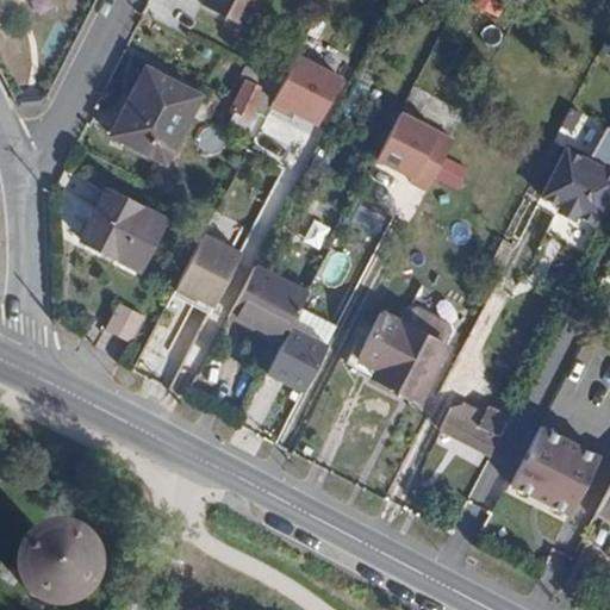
[(200,0),(199,2),(228,17),(236,0),(200,0)]
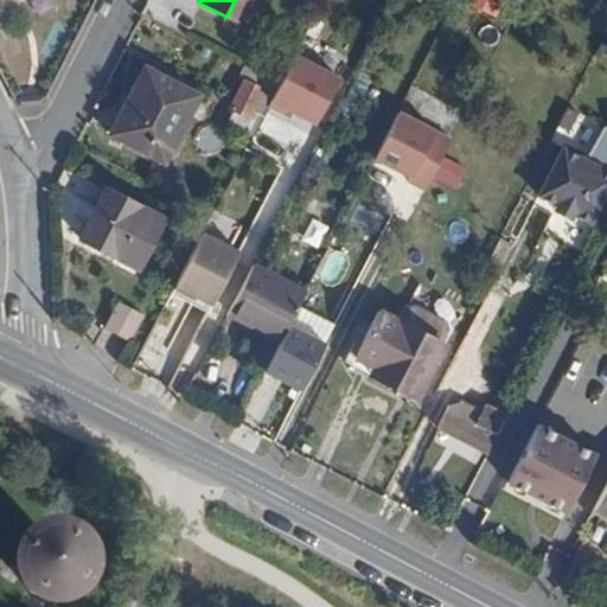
[(235,0),(227,17),(243,26),(256,0),(235,0)]
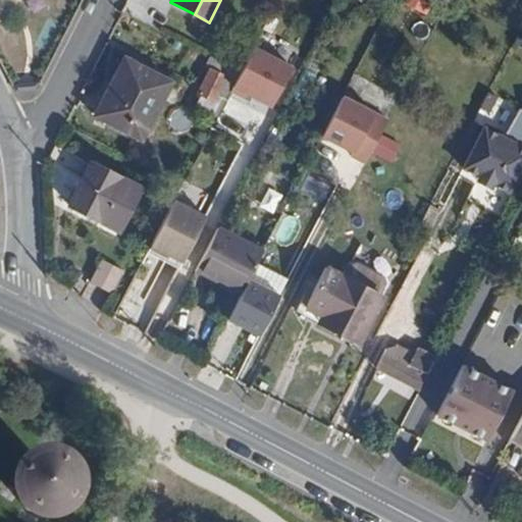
[(293,68),(252,48),(229,94),(271,114),(293,68)]
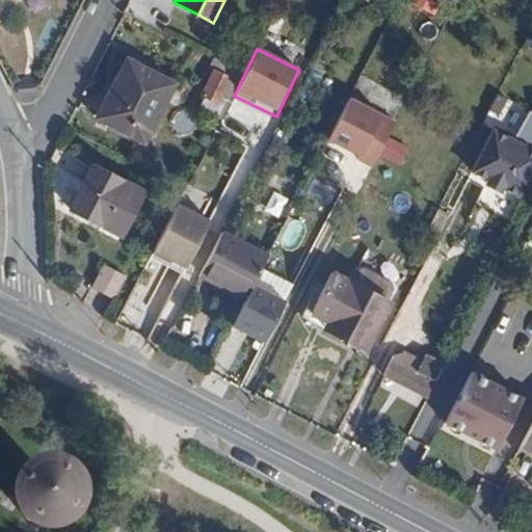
[(243,72),(214,58),(208,69),(212,73),(201,95),(204,96),(197,107),(219,118),(243,72)]
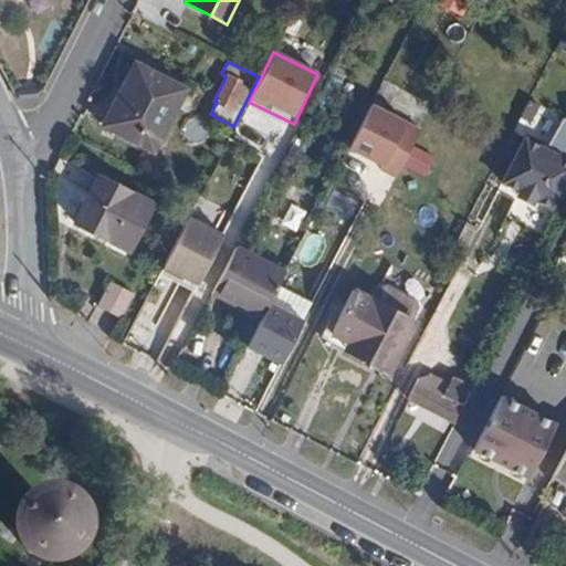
[(133,63),(102,125),(149,148),(180,88),(133,63)]
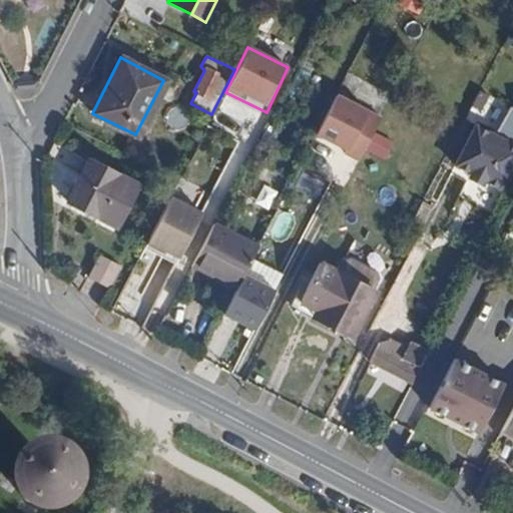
[(346,150),(367,109),(333,91),(310,133),(346,150)]
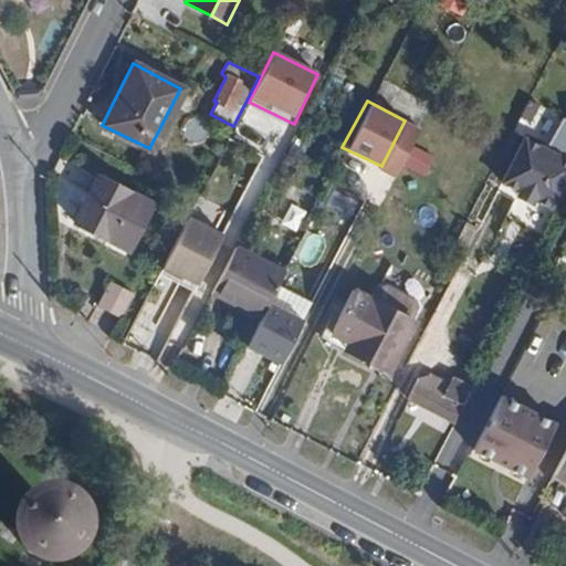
[(396,180),(421,129),(405,121),(381,166),(380,170),(396,180)]
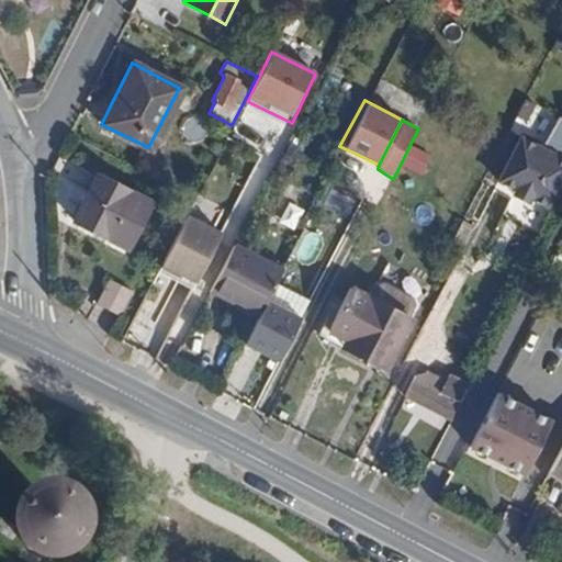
[(561,157),(520,135),(495,186),(526,201),(529,195),(547,204),(561,172),(561,157)]
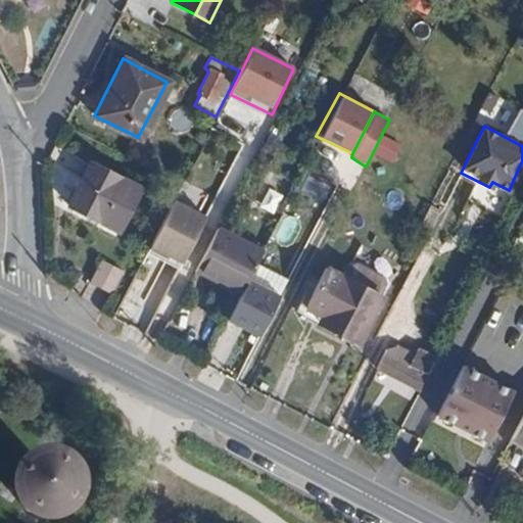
[(92,163),(69,205),(116,231),(139,189),(92,163)]
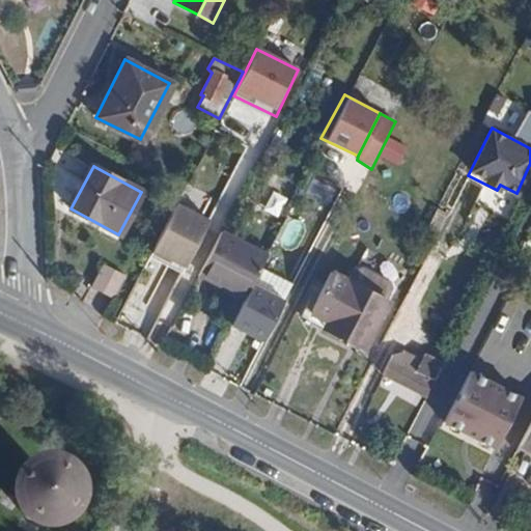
[(163,244),(182,253),(190,239),(170,228),(167,234),(163,244)]
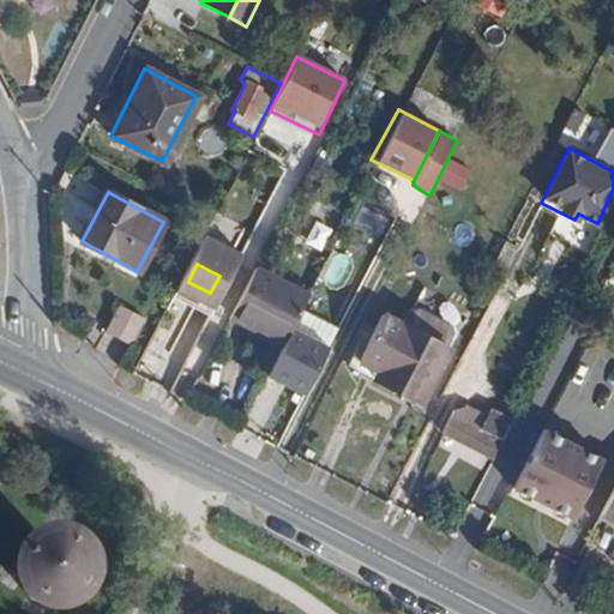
[(254,265),(229,313),(252,325),(256,317),(287,332),(307,293),(254,265)]
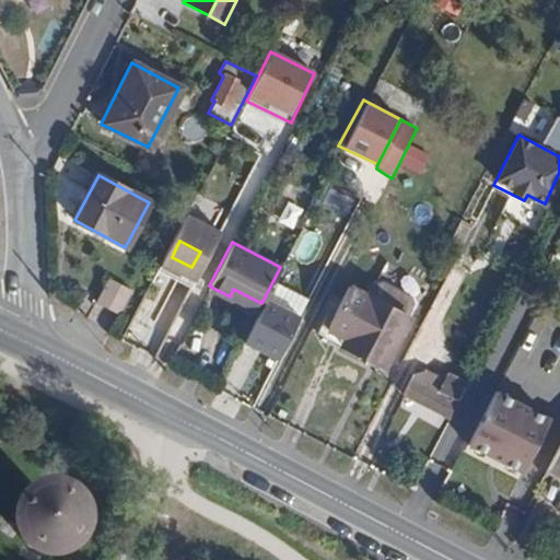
[(170,243),(140,300),(181,321),(202,280),(189,272),(191,267),(172,257),(176,247),(170,243)]
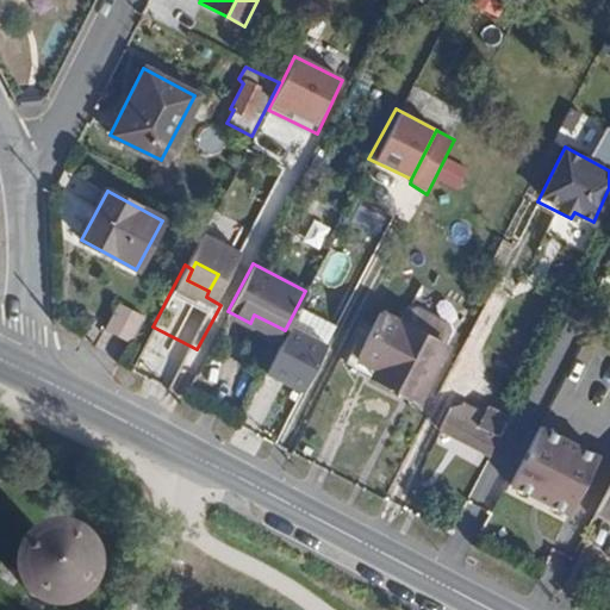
[(341,312),(358,321),(374,288),(359,279),(341,312)]
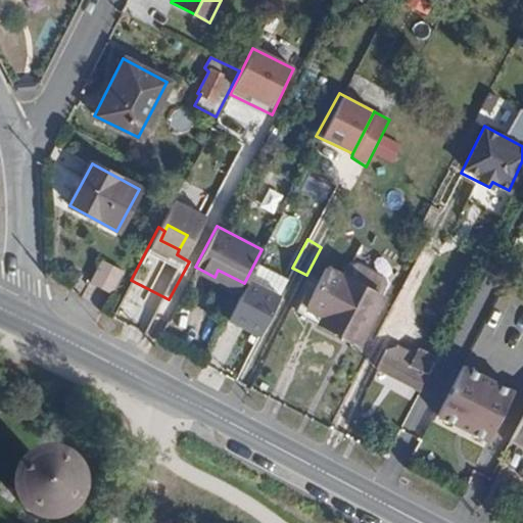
[(99,257),(88,280),(109,291),(121,269),(99,257)]
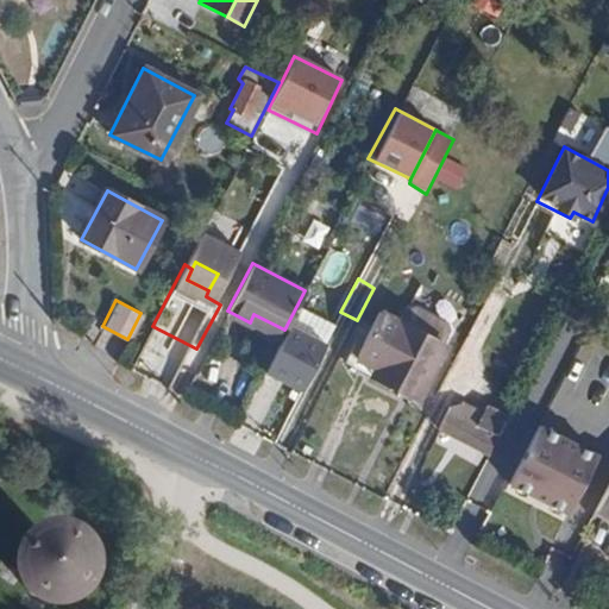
[(377,311),(349,365),(415,401),(444,346),(377,311)]
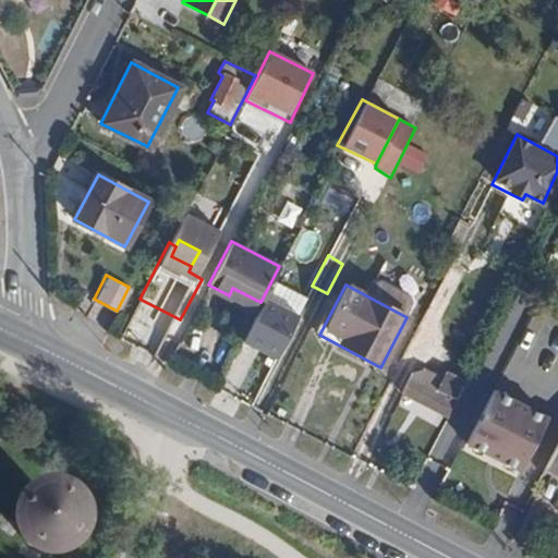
[(232,288),(229,295),(256,311),(257,310),(261,302),(232,288)]
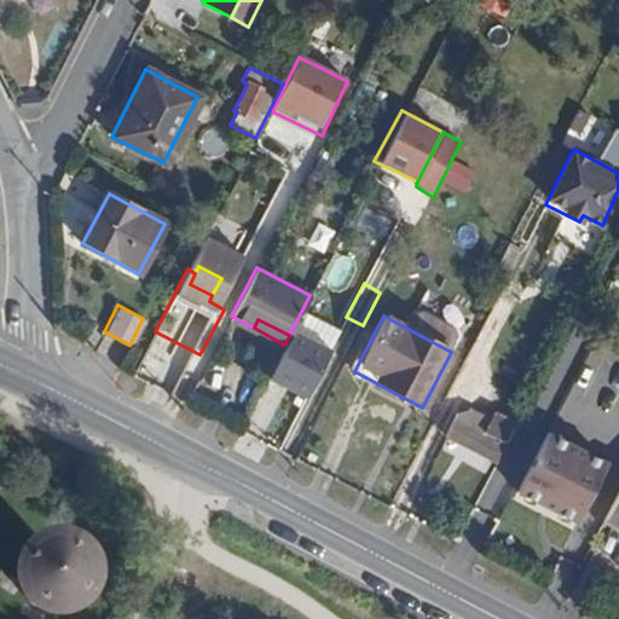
[(284,345),(270,372),(312,394),(341,342),(307,325),(295,347),(285,343),(284,345)]
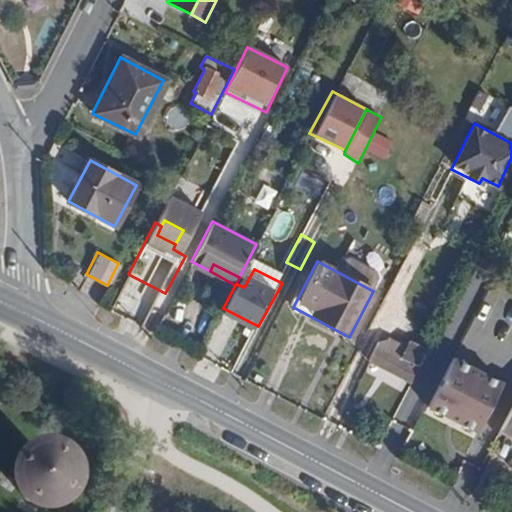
[(401,348),(398,355),(415,364),(422,350),(409,343),(405,350),(401,348)]
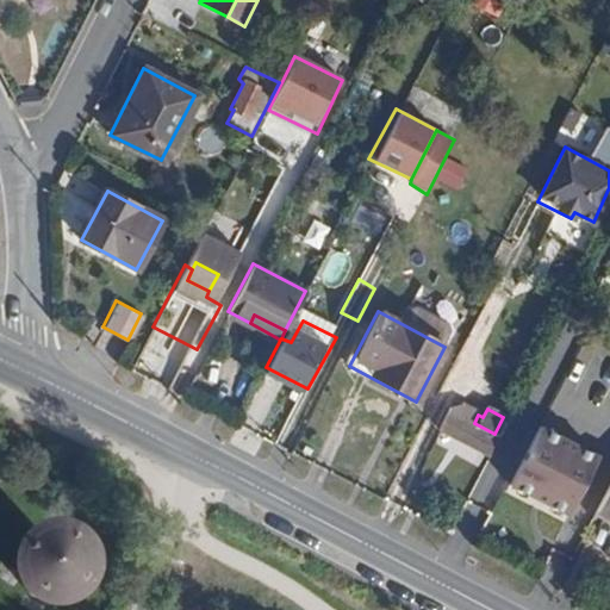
[(447,412),(439,429),(486,454),(493,437),(447,412)]
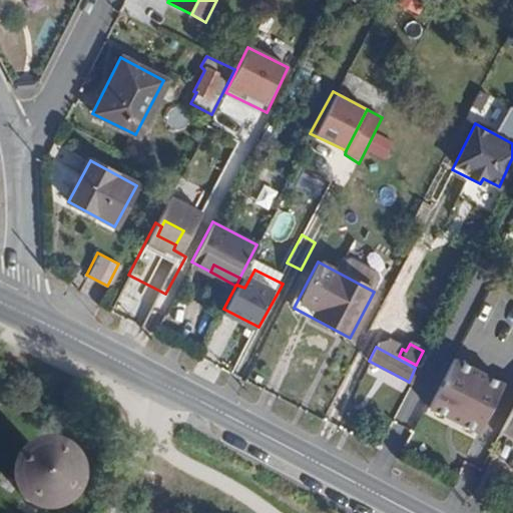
[(455,360),(433,402),(465,419),(487,376),(455,360)]
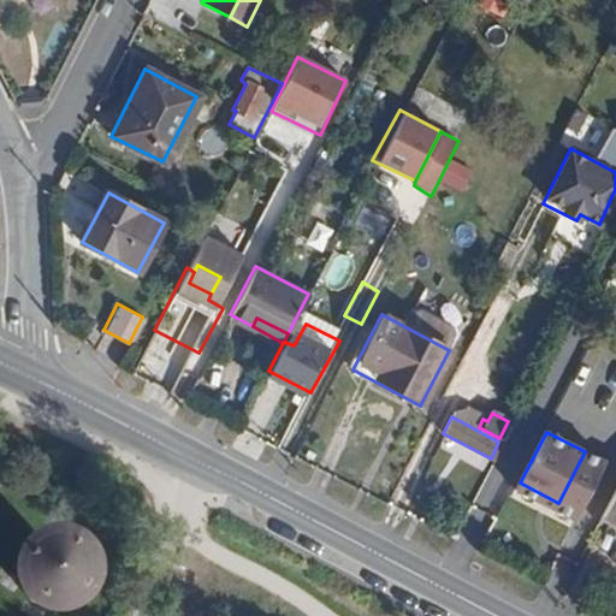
[(615,486),(602,515),(615,523),(615,486)]
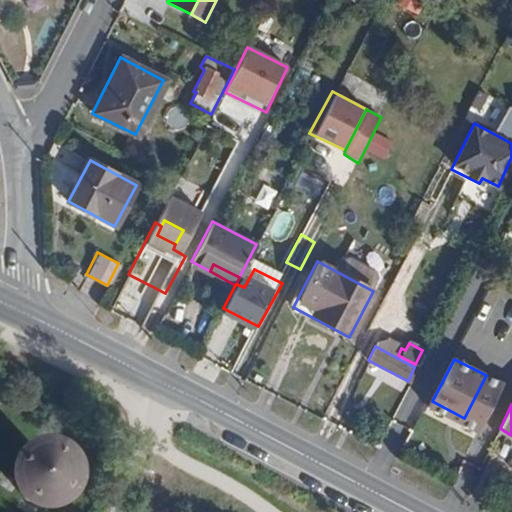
[(20,466),(16,474),(16,484),(22,493),(31,498),(40,499),(48,495),(54,489),(56,480),(55,473),(50,464),(43,459),(33,458),(25,461),(20,466)]
